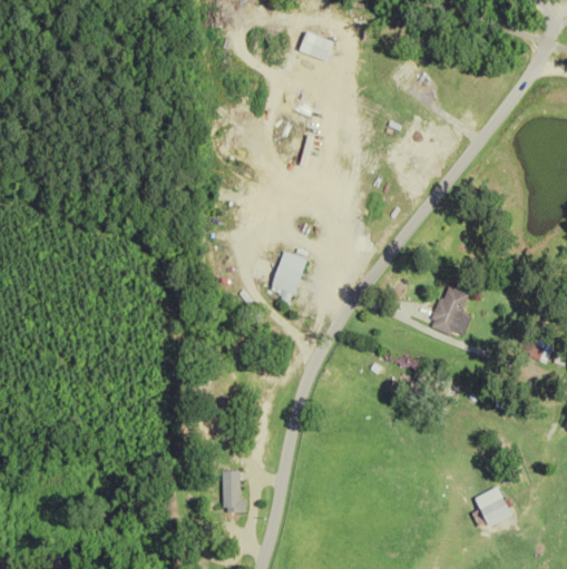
[(304,29),(332,41),(324,59),(296,48),(304,29)]
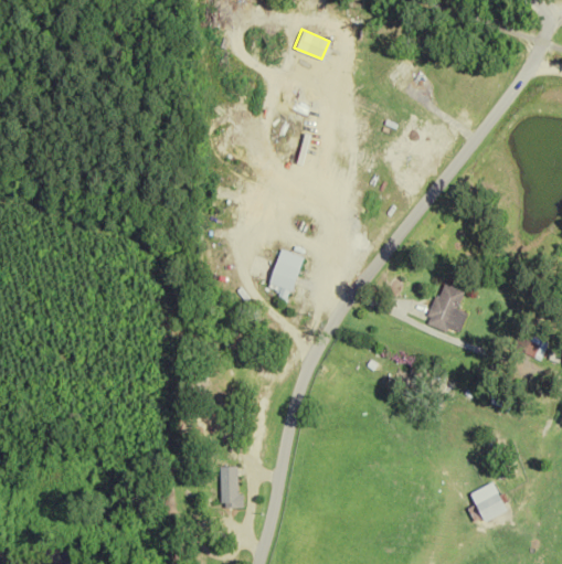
[(304,257),(279,249),(268,283),(292,291),(304,257)]
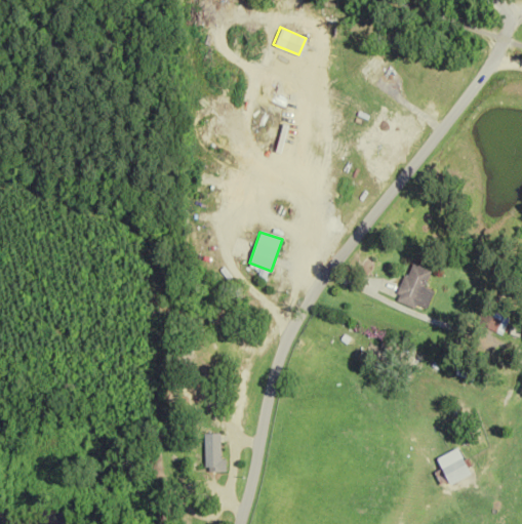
[(413,265),(432,273),(425,287),(434,292),(427,308),(417,304),(415,309),(398,300),(400,294),(397,292),(405,275),(408,276),(413,265)]
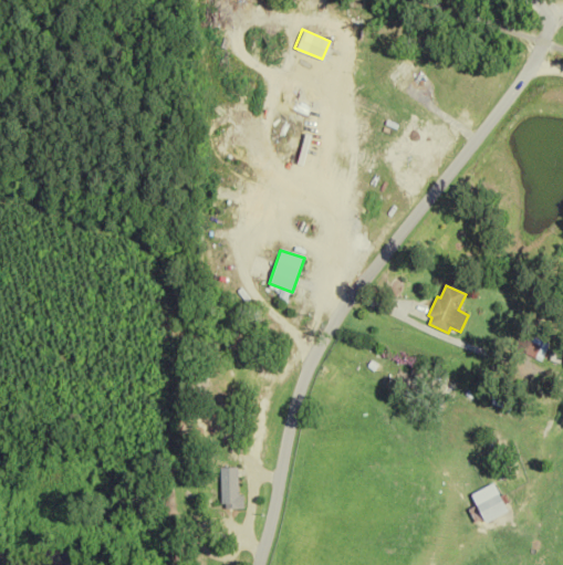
[(221,468),(238,468),(239,495),(243,495),(244,509),(227,510),(227,504),(222,504),(221,468)]
